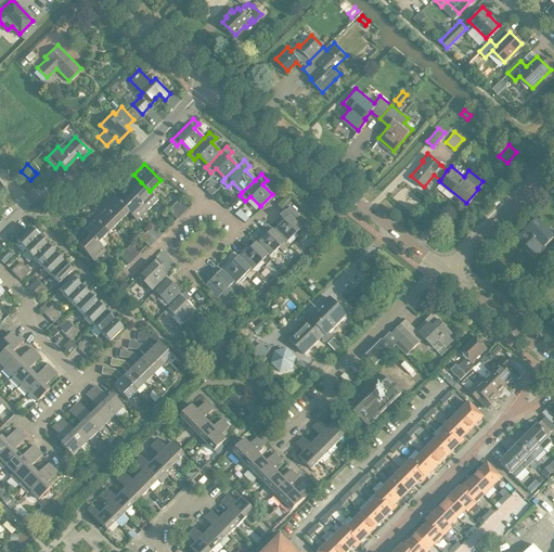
[(156,199),(150,191),(141,182),(131,192),(146,207),(156,199)]
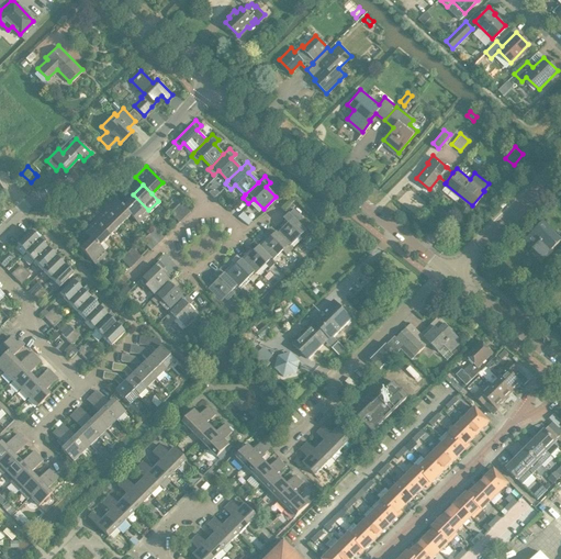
[(137,222),(148,210),(133,194),(122,205),(130,213),(137,222)]
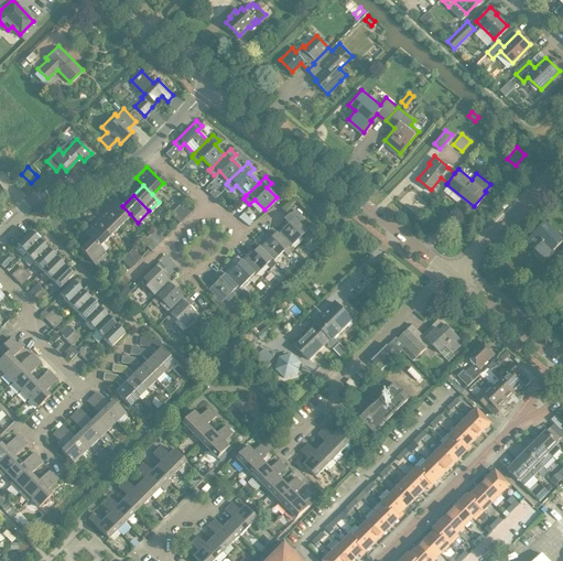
[(130,214),(122,206),(115,198),(104,208),(119,225),(130,214)]
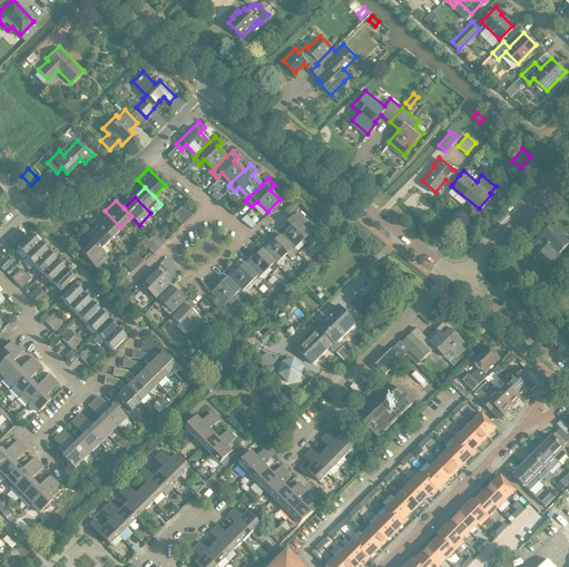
[(177,208),(187,218),(193,213),(184,203),(177,208)]
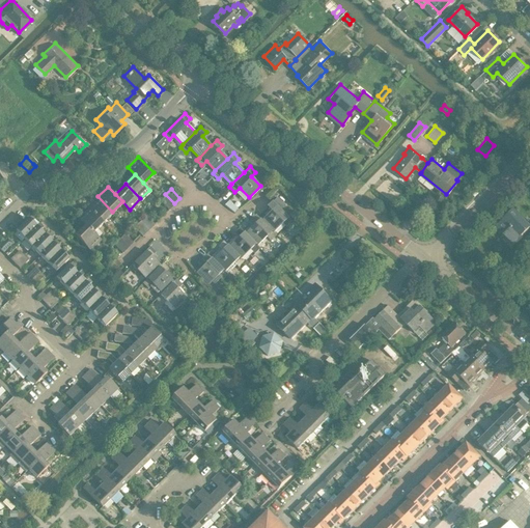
[(168,209),(174,203),(165,194),(160,200),(168,209)]
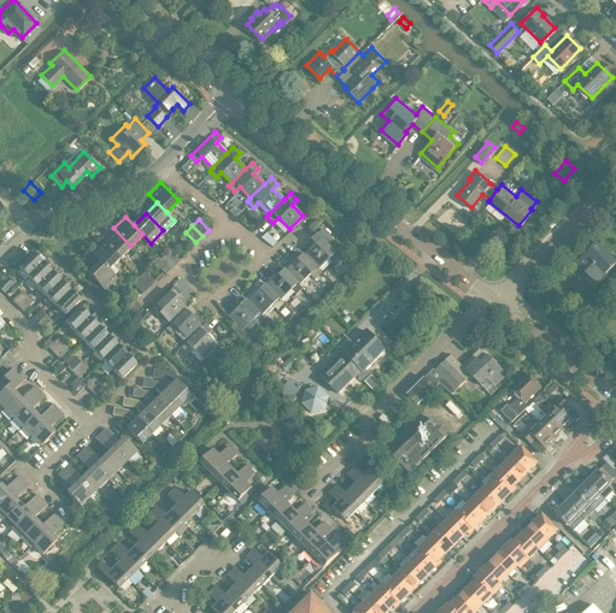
[(119,257),(130,246),(113,228),(103,240),(119,257)]
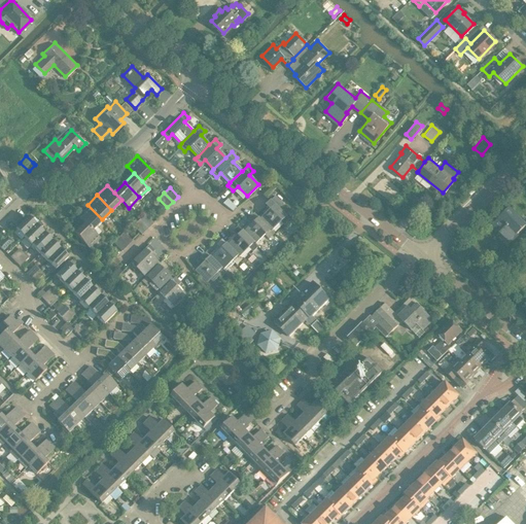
[(259,217),(271,229),(280,219),(284,224),(289,219),(270,199),(264,204),(268,208),(259,217)]
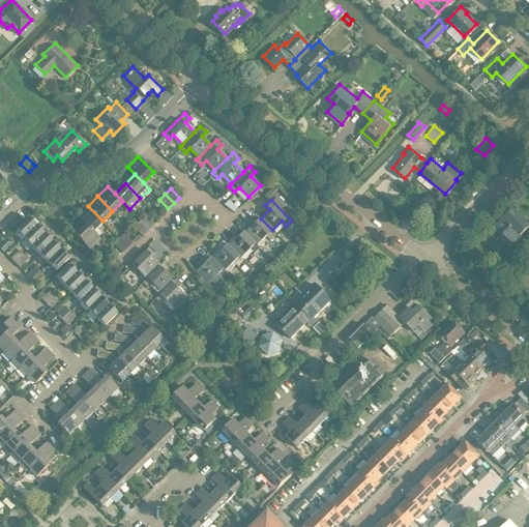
[(92,231),(103,221),(88,206),(78,215),(85,223),(92,231)]
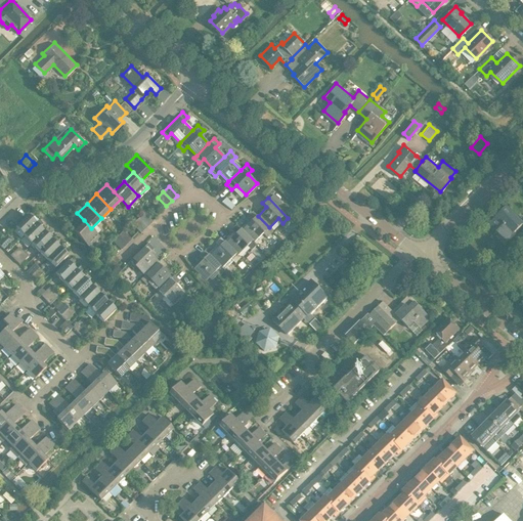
[(502,209),(488,222),(496,230),(507,241),(515,233),(513,232),(522,222),(506,205),(504,207),(502,209)]
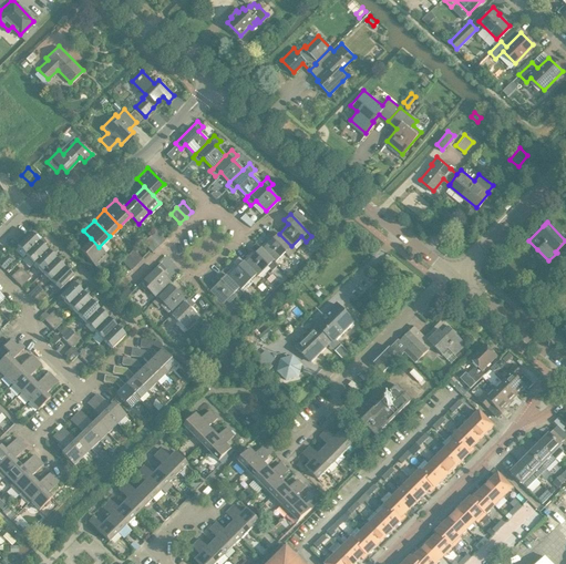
[(24,253),(38,239),(33,235),(37,232),(33,227),(16,244),(24,253)]
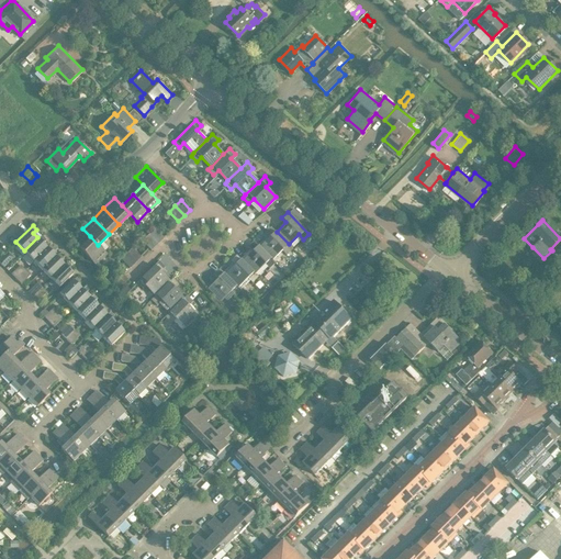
[(289,244),(277,232),(270,225),(264,232),(268,236),(259,245),(271,258),(281,248),(285,253),(292,247),(289,244)]
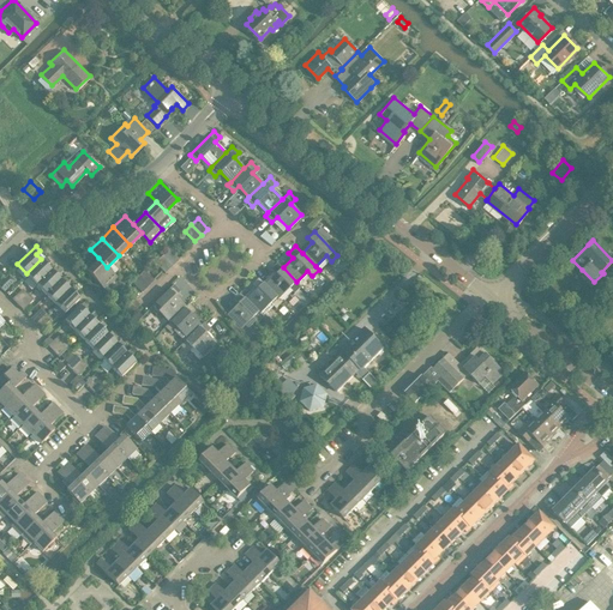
[(162,253),(172,264),(179,257),(168,247),(162,253)]
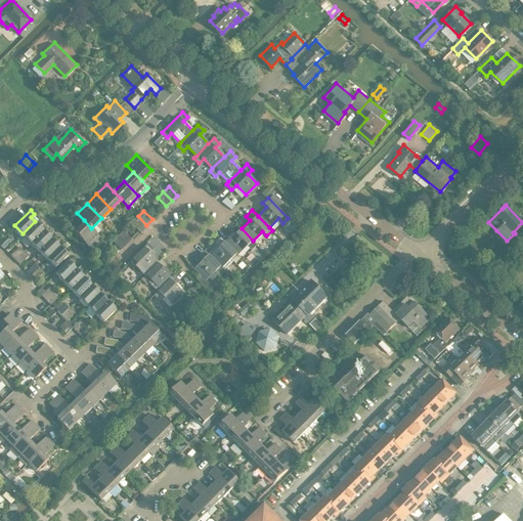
[(140,231),(146,225),(138,216),(132,222),(140,231)]
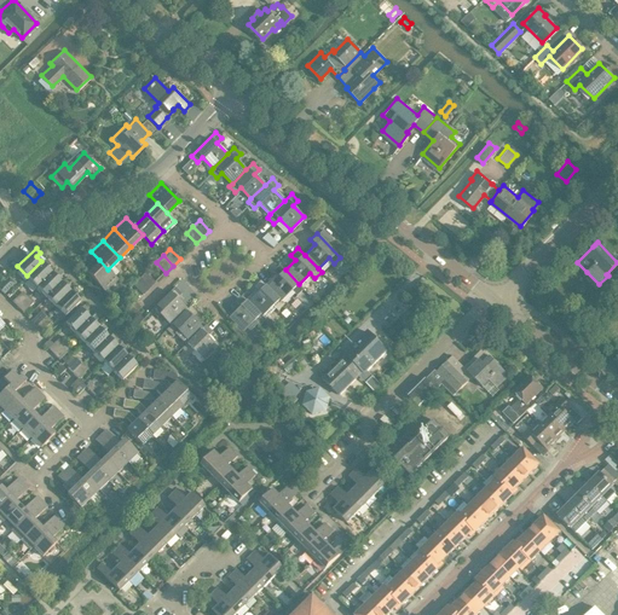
[(36,285),(51,271),(46,266),(50,261),(46,257),(41,261),(27,276),(36,285)]
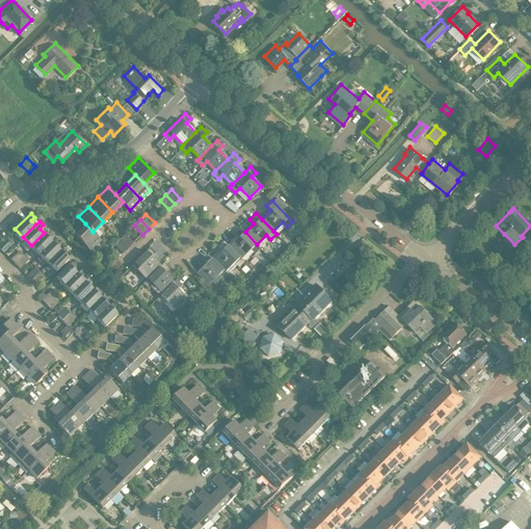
[(100,239),(93,232),(85,223),(75,234),(90,249),(100,239)]
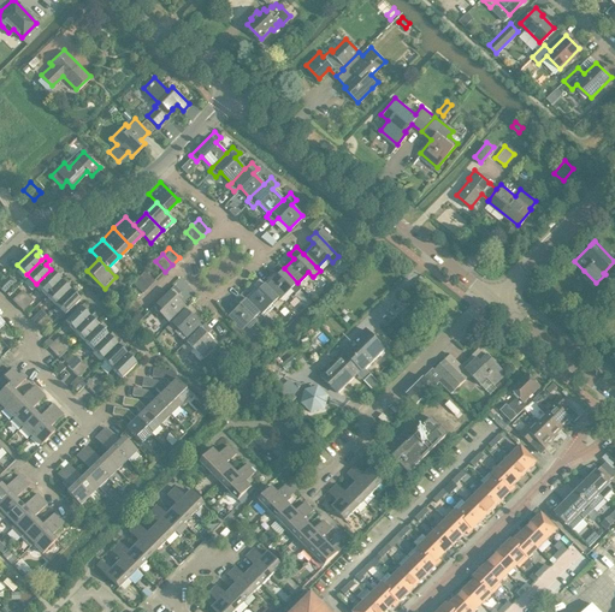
[(297,283),(284,268),(277,261),(270,268),(276,274),(265,284),(279,297),(289,287),(294,292),(301,285),(297,283)]
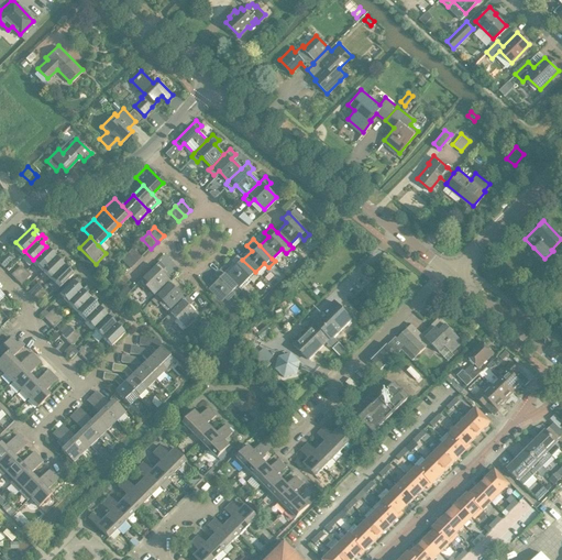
[(42,268),(55,255),(50,251),(54,246),(50,243),(46,246),(33,260),(42,268)]
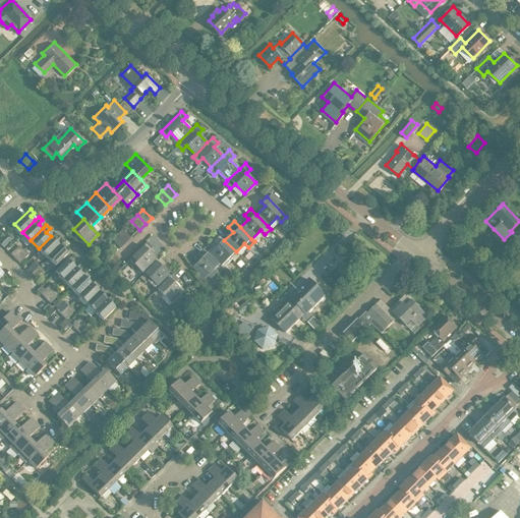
[(117,233),(125,242),(130,236),(122,228),(117,233)]
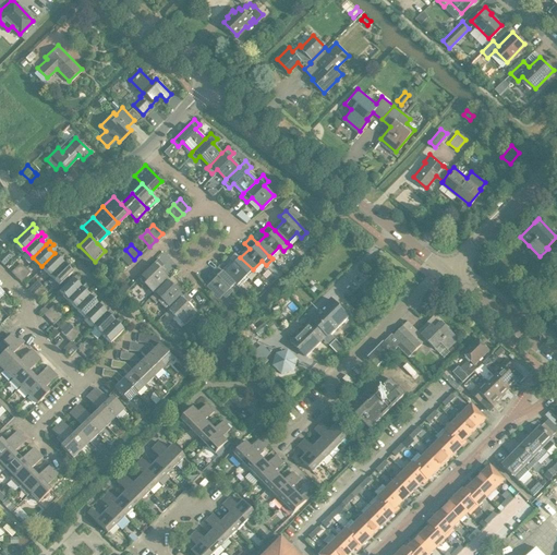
[(7,249),(0,255),(0,260),(3,263),(12,254),(7,249)]
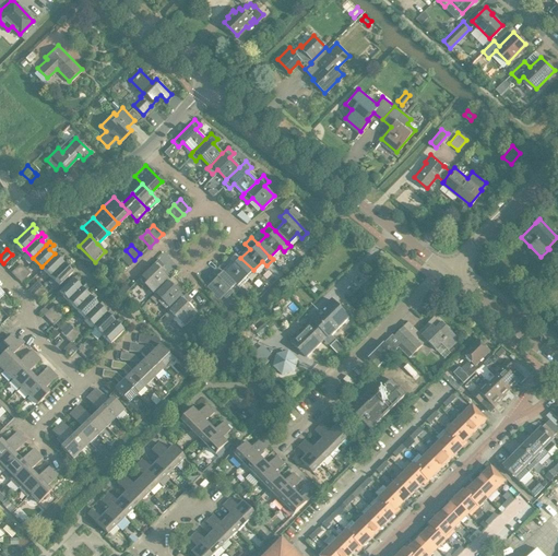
[(49,275),(62,262),(58,257),(61,253),(58,250),(55,253),(42,267),(49,275)]
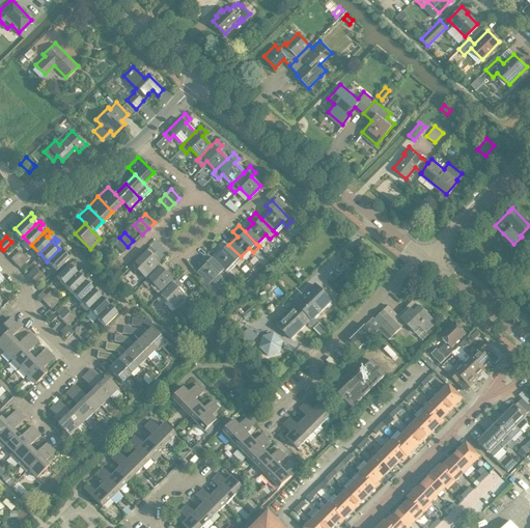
[(122,251),(128,247),(119,238),(114,243),(122,251)]
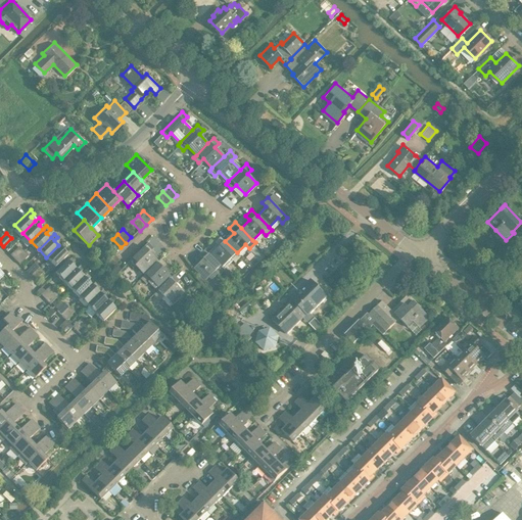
[(239,255),(237,252),(225,241),(219,235),(214,241),(218,245),(208,253),(221,266),(230,256),(234,262),(239,255)]
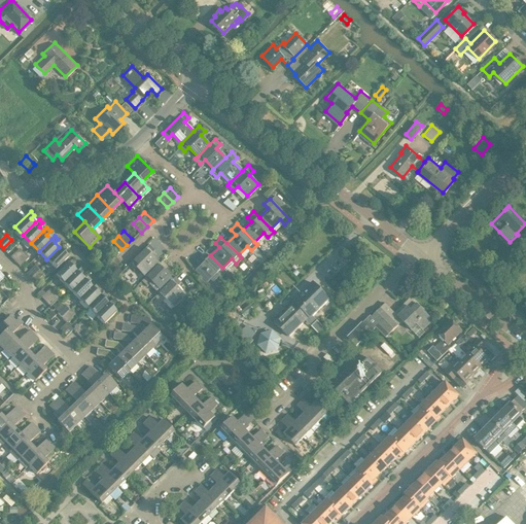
[(133,269),(135,267),(144,276),(159,262),(149,252),(153,248),(148,243),(128,263),(133,269)]
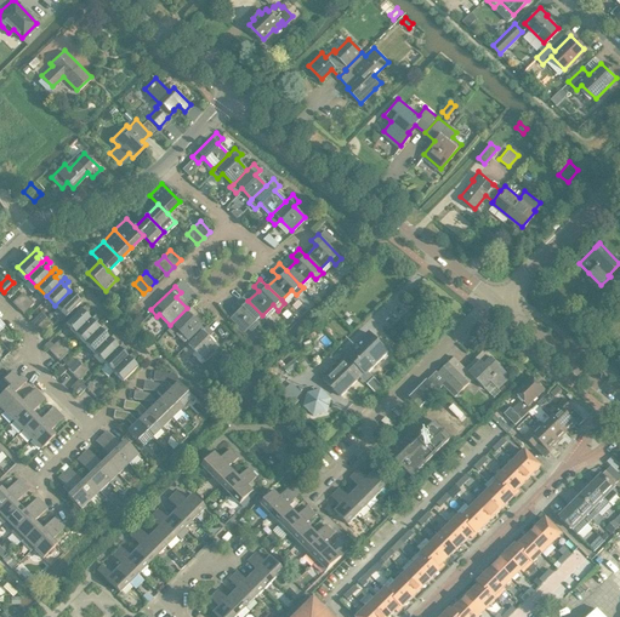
[(69,291),(55,306),(64,315),(79,301),(74,295),(78,291),(74,287),(69,291)]
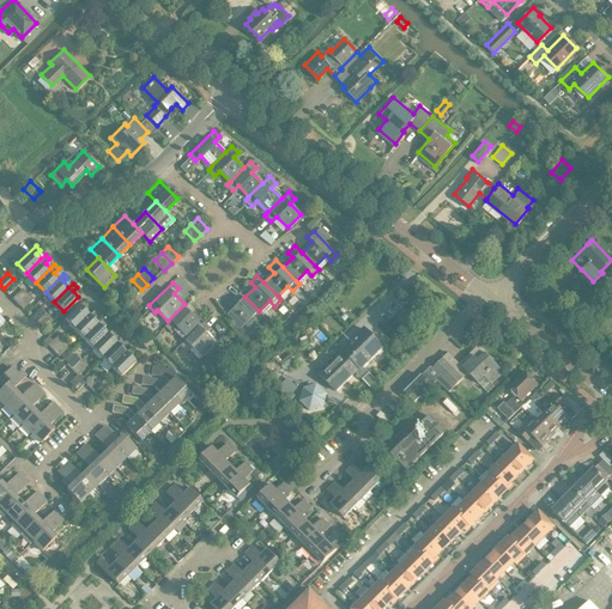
[(17,302),(26,292),(22,286),(11,297),(17,302)]
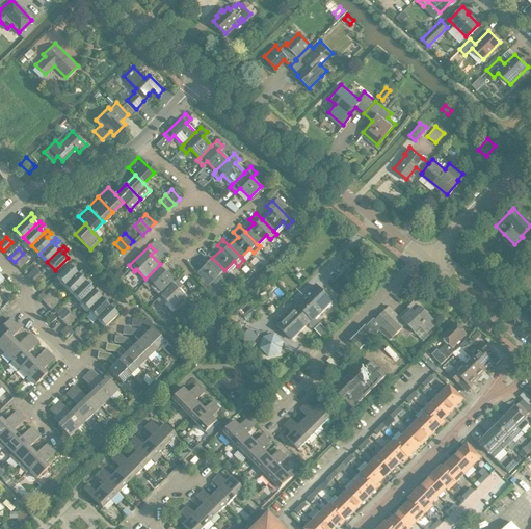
[(208,284),(211,281),(213,283),(219,276),(221,279),(228,273),(224,270),(212,258),(207,253),(201,258),(206,262),(195,271),(195,272),(196,272),(208,284)]
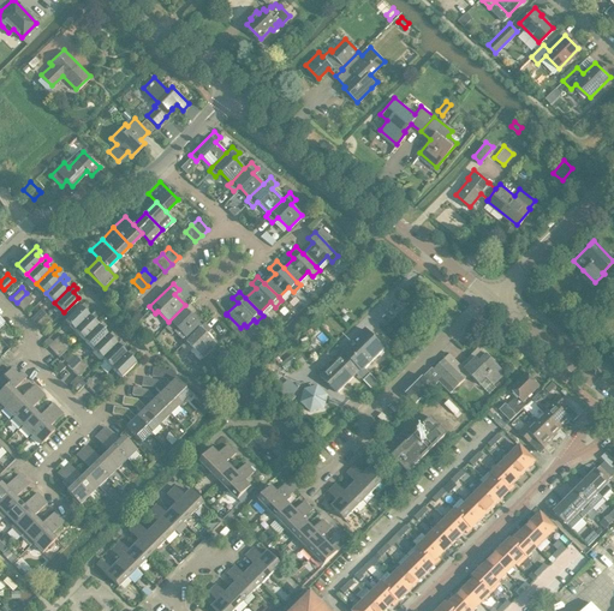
[(27,293),(17,303),(22,309),(33,299),(27,293)]
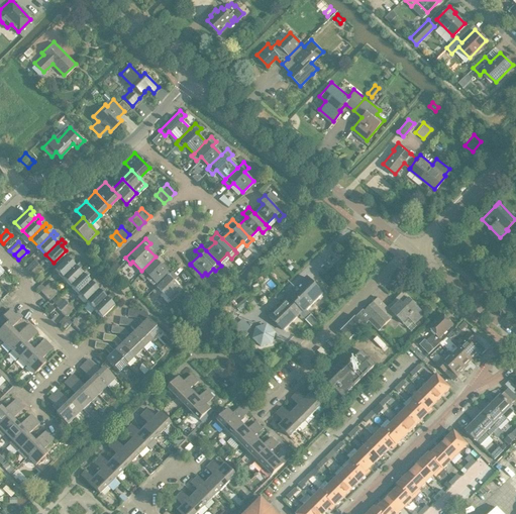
[(112,249),(103,258),(109,264),(117,255),(112,249)]
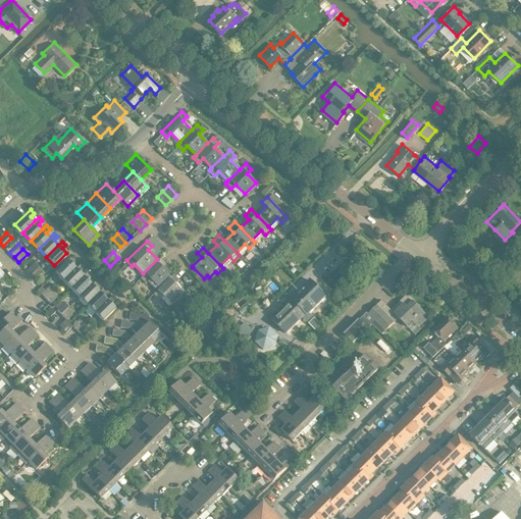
[(62,279),(74,267),(70,263),(73,259),(70,256),(54,271),(62,279)]
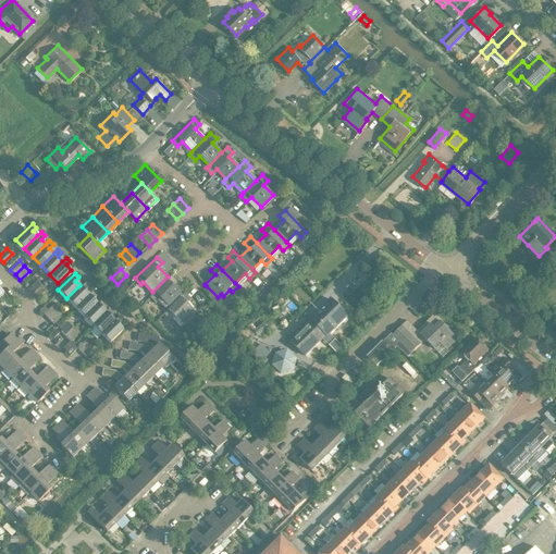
[(165,309),(182,294),(172,284),(176,280),(171,273),(168,277),(152,292),(149,295),(155,302),(157,299),(165,309)]
